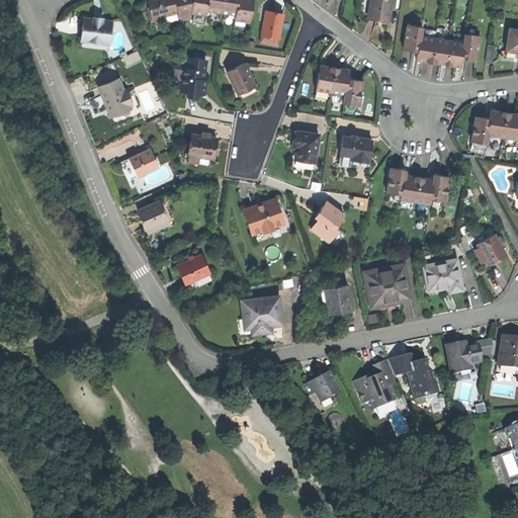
[(161,17),(178,14),(174,0),(148,0),(150,8),(148,8),(151,24),(162,21),(161,17)]
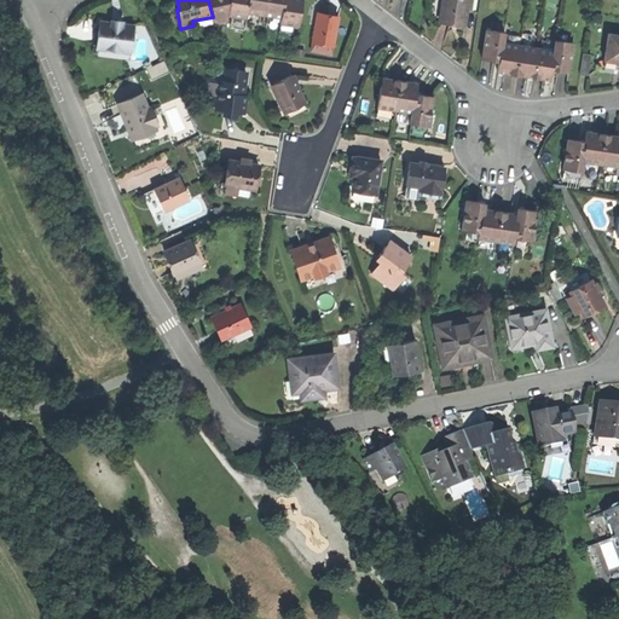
[(230,0),(208,0),(213,17),(214,23),(227,24),(229,16),(230,0)]
